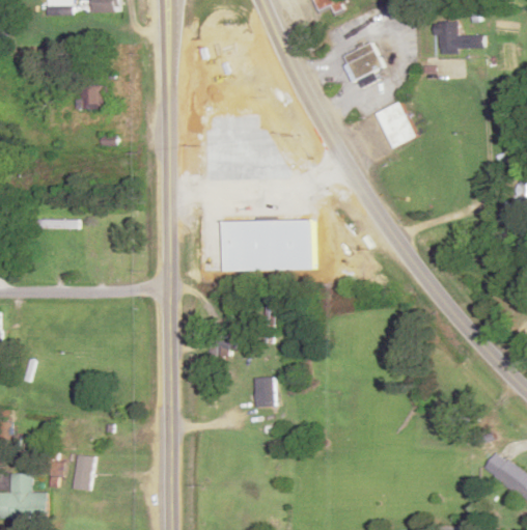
[(438,54),(458,54),(458,22),(438,22),(438,54)]
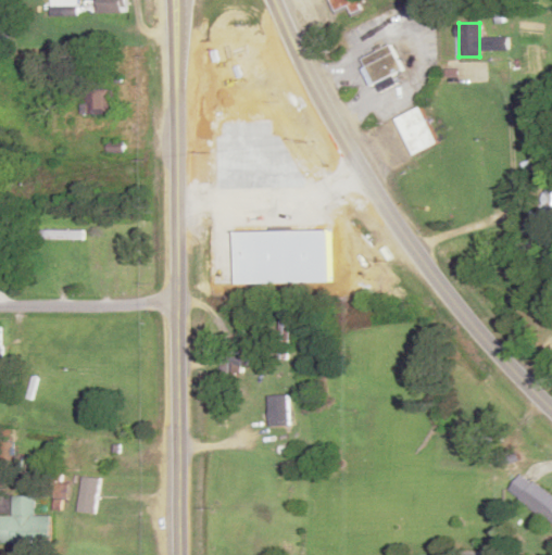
[(359,60),(373,84),(400,70),(387,45),(359,60)]
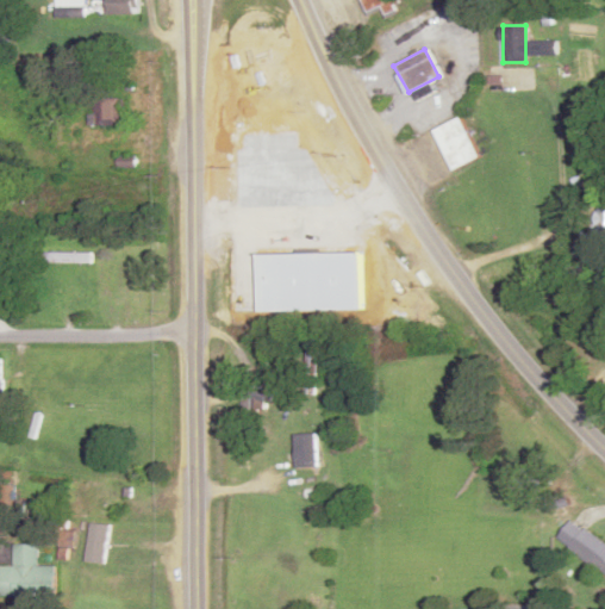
[(235,143),(255,143),(255,113),(268,112),(268,57),(235,57),(235,143)]
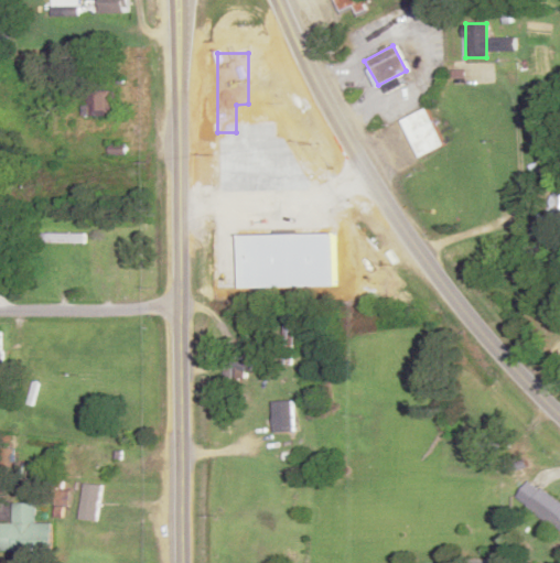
[(111,90),(82,90),(82,116),(111,116),(111,90)]
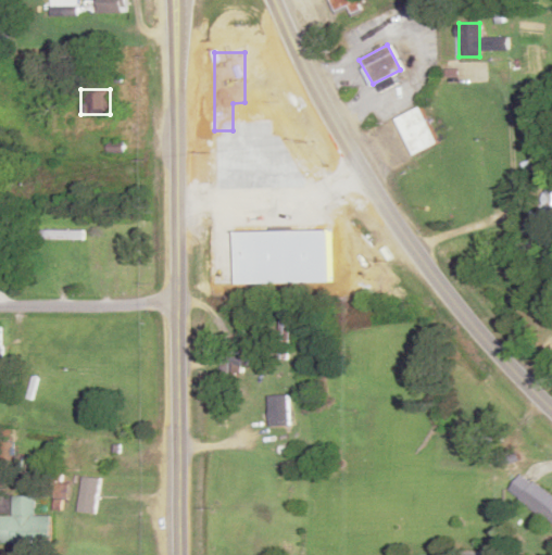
[(267,103),(261,89),(249,95),(255,109),(267,103)]
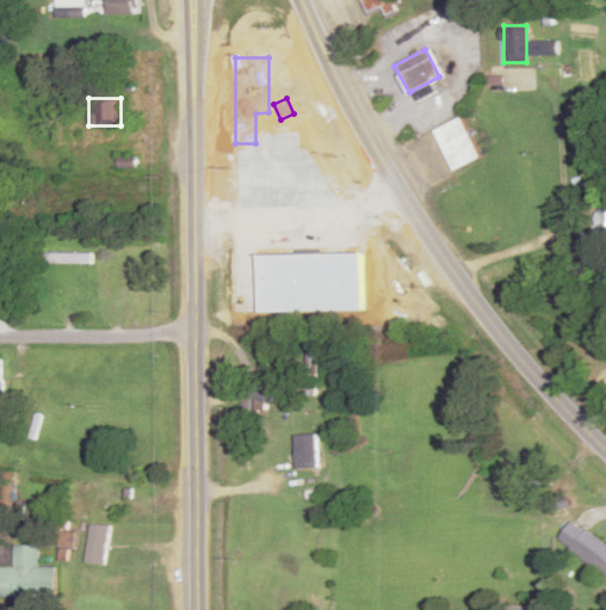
[(432,130),(450,171),(477,158),(458,117),(432,130)]
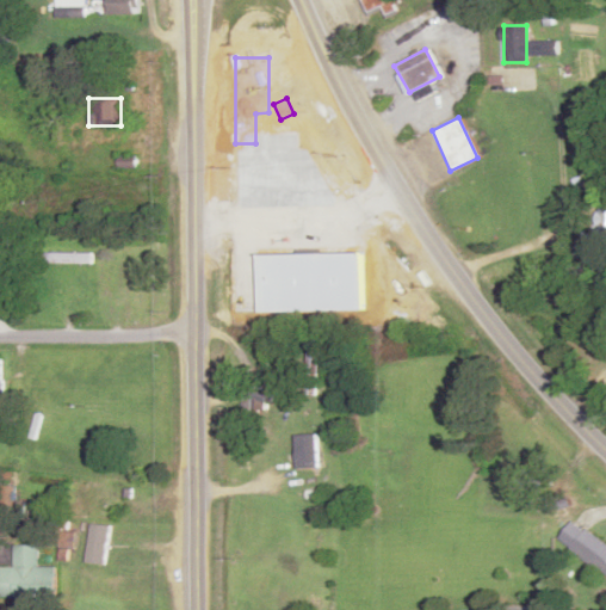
[(271,153),(248,153),(248,192),(271,192),(271,153)]
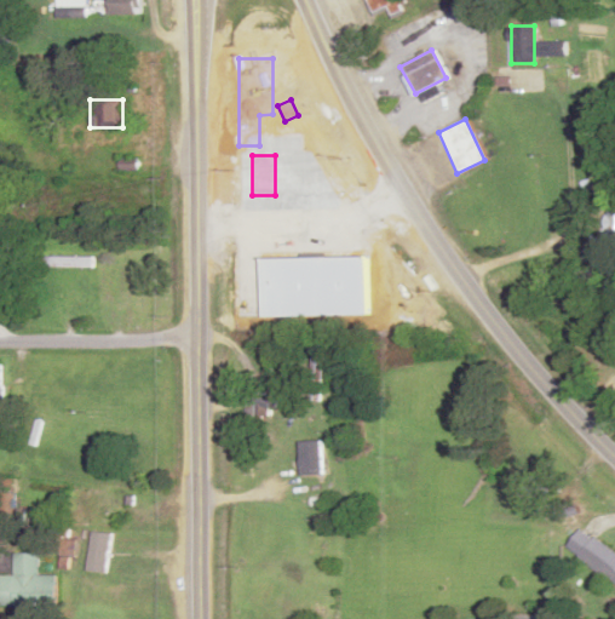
[(349,326),(389,332),(394,302),(354,294),(349,326)]
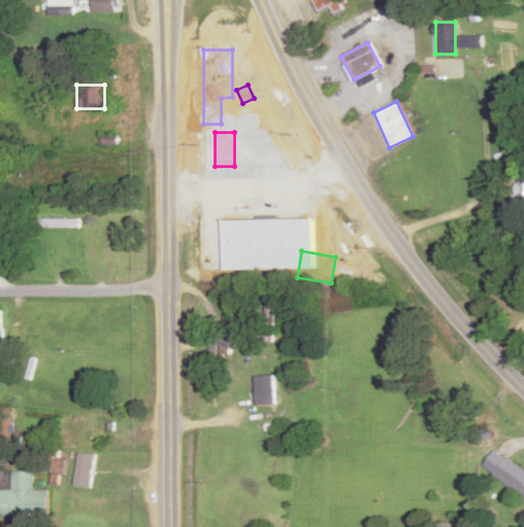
[(271,293),(261,293),(261,340),(271,340),(271,293)]
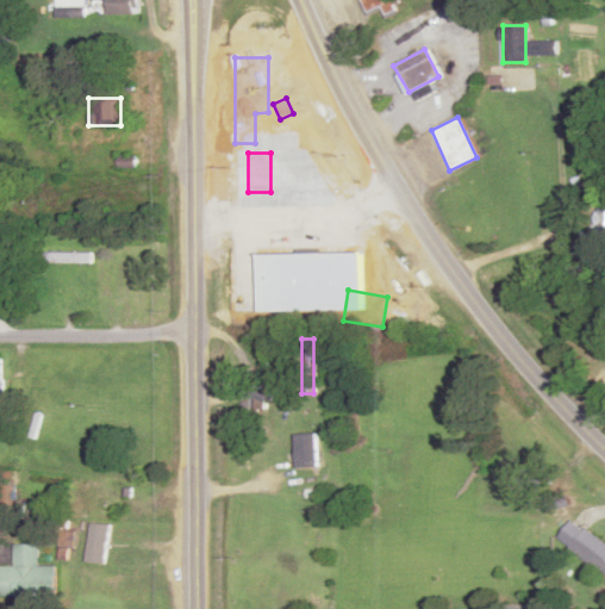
[(313,467),(312,434),(291,434),(291,467),(313,467)]
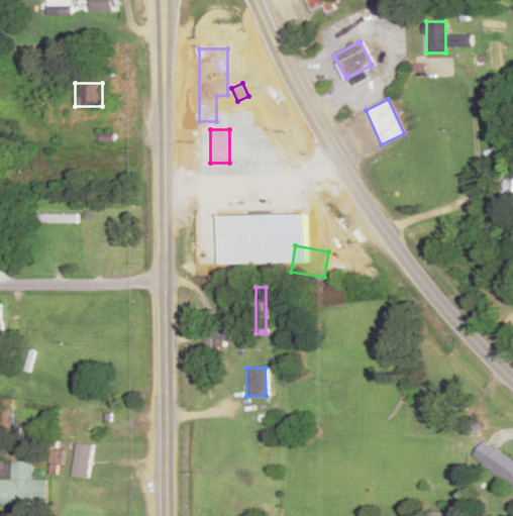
[(83,419),(67,419),(68,433),(83,432),(83,419)]
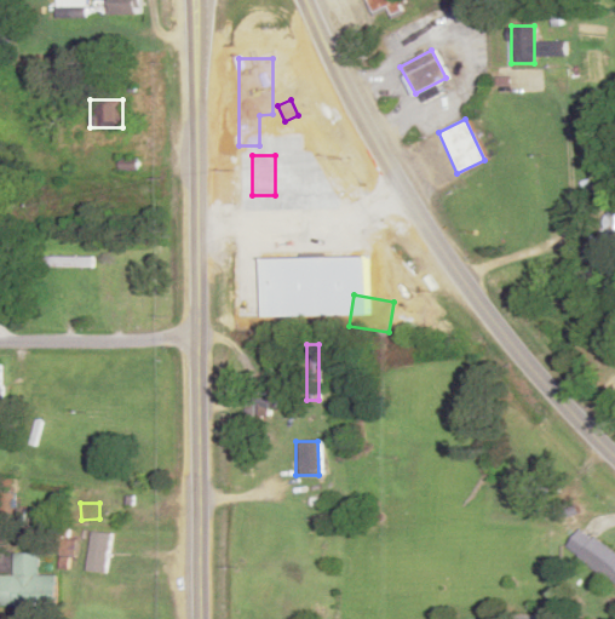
[(614,554),(576,529),(563,550),(614,583),(614,554)]
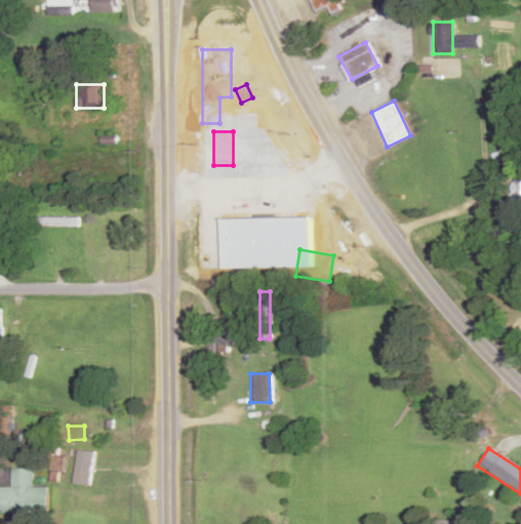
[(71,483),(87,485),(92,451),(76,449),(71,483)]
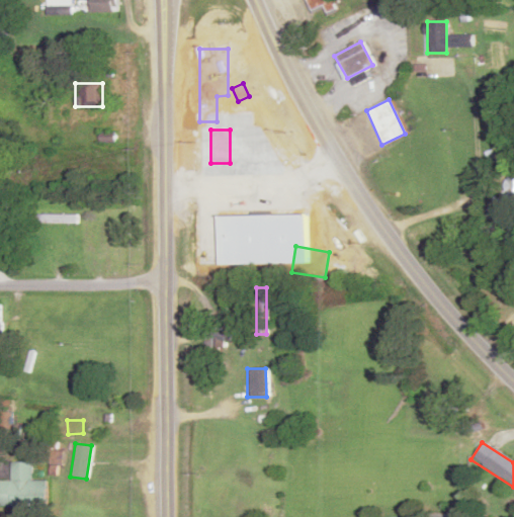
[(0,506),(44,508),(45,487),(31,486),(32,462),(10,461),(9,482),(0,481),(0,506)]
